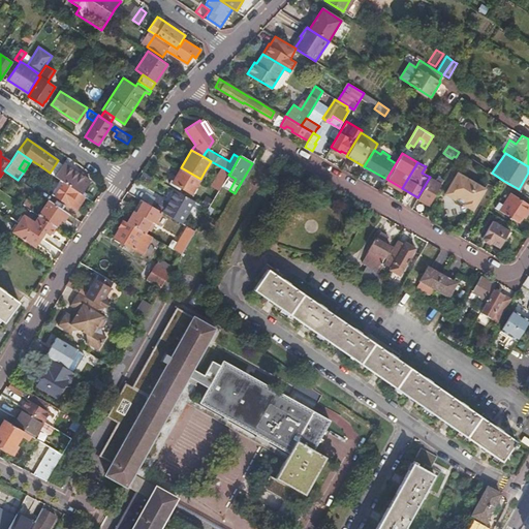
[(91,181),(64,163),(55,176),(61,180),(82,194),(91,181)]
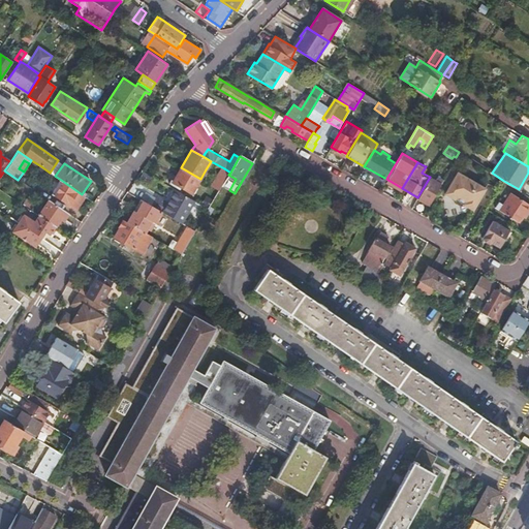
[(192,192),(200,179),(181,167),(173,181),(181,186),(192,192)]
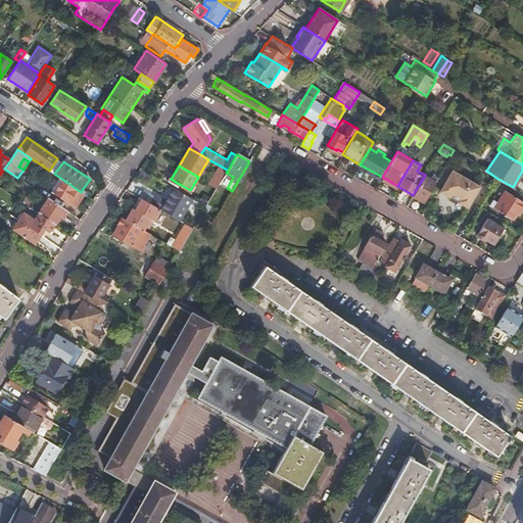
[(458,201),(467,206),(479,186),(452,170),(439,191),(447,196),(447,199),(455,203),(458,202),(458,201)]
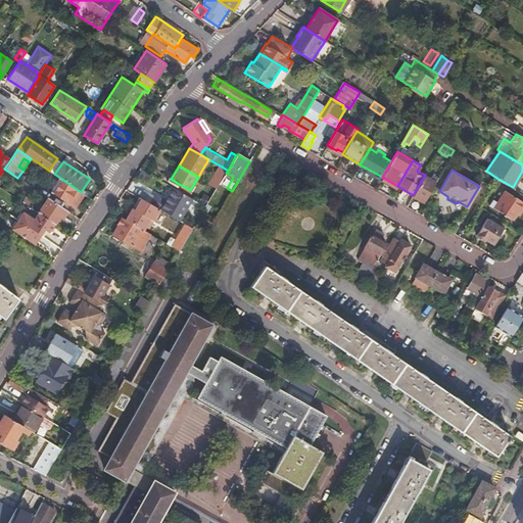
[(218,188),(225,175),(220,172),(216,178),(211,185),(218,188)]
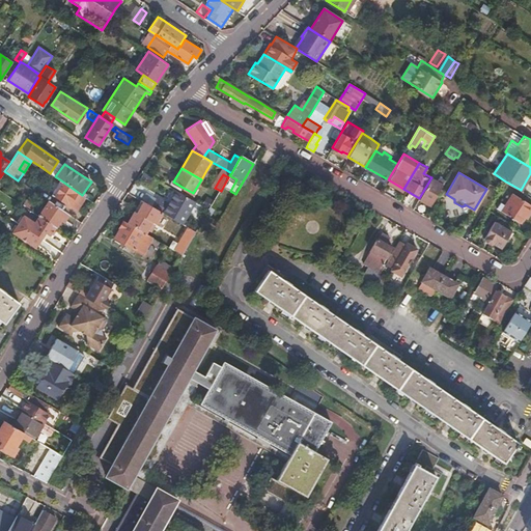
[(431,176),(431,177),(419,198),(430,204),(445,178),(440,174),(437,179),(431,176)]
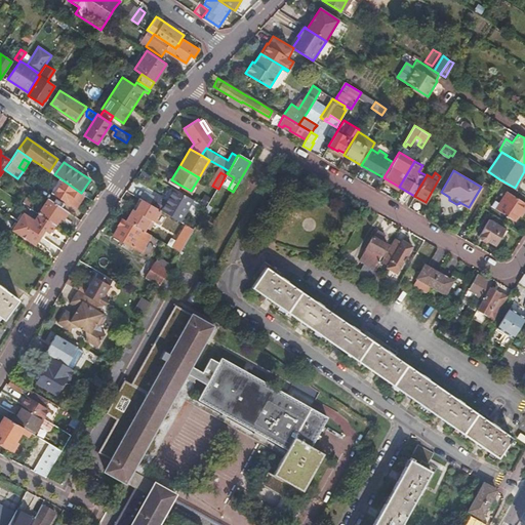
[(51,192),(55,195),(67,202),(69,204),(69,203),(76,208),(85,195),(81,193),(61,178),(51,192)]
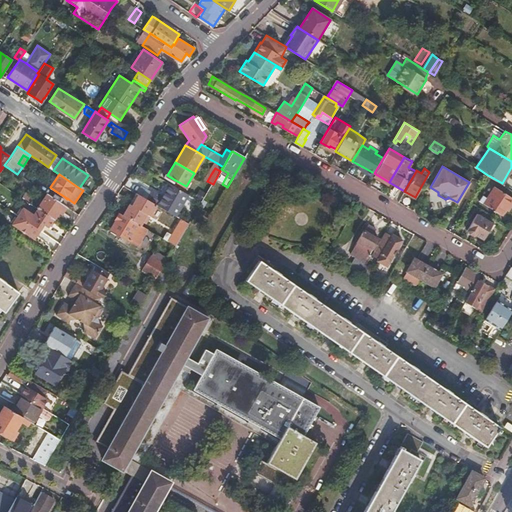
[(199,192),(205,195),(213,184),(207,181),(207,180),(199,192)]
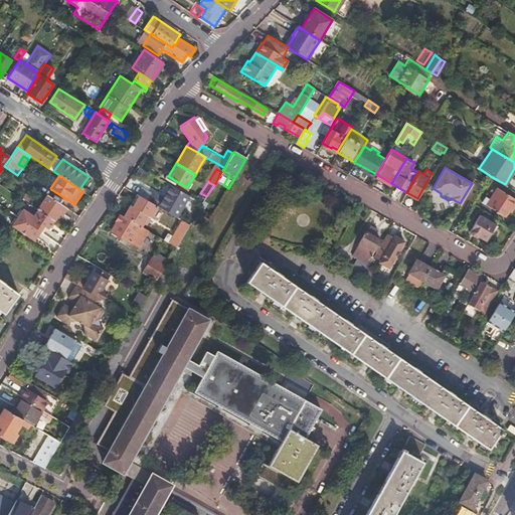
[(164,196),(154,191),(149,200),(158,205),(177,217),(190,194),(171,184),(164,196)]
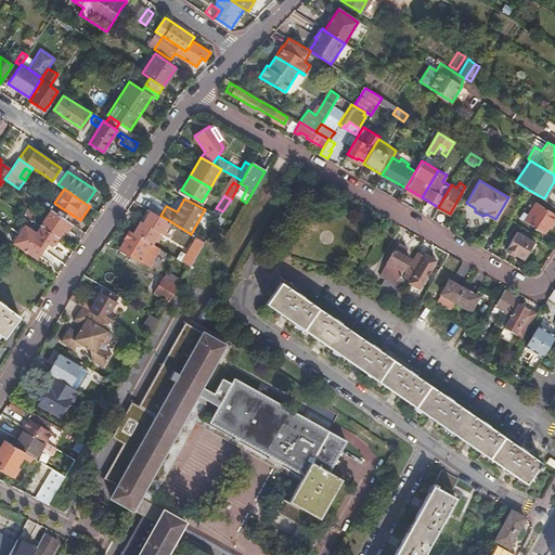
[(554,218),(554,214),(536,201),(524,220),(542,232),(549,222),(552,223),(554,218)]
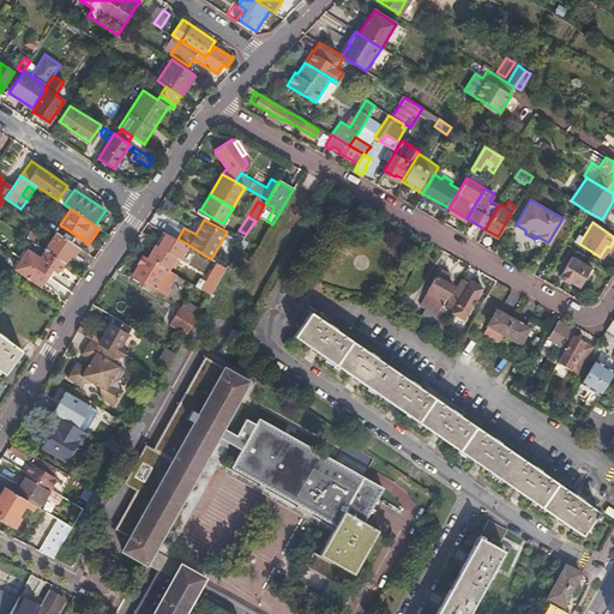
[(60,235),(73,244),(78,236),(65,228),(60,235)]
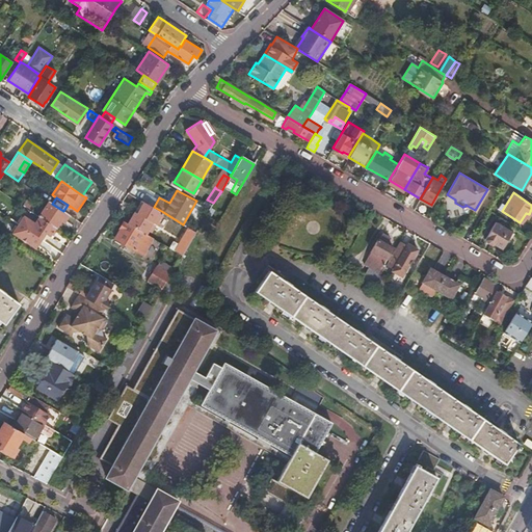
[(156,225),(163,212),(154,207),(142,200),(129,223),(147,234),(152,223),(156,225)]
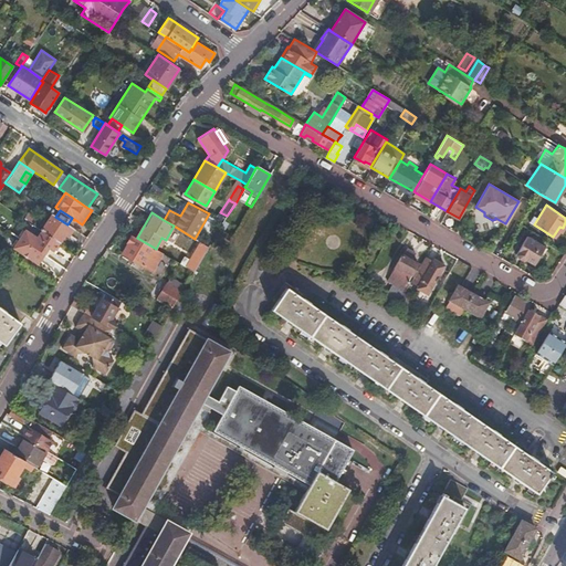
[(30,215),(27,220),(30,222),(32,224),(37,219),(30,215)]
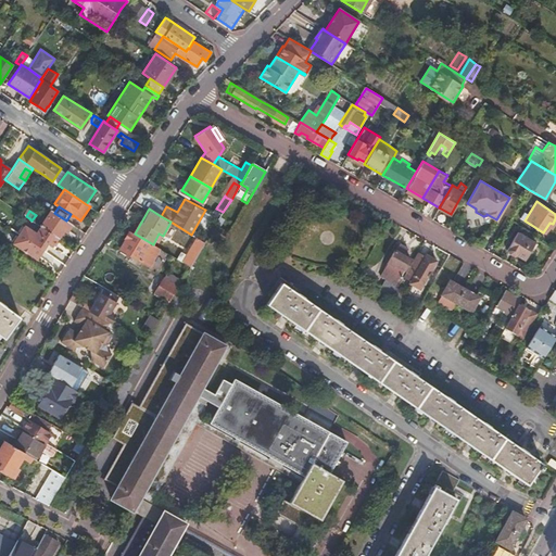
[(54,213),(52,211),(41,227),(58,237),(63,230),(65,232),(71,224),(66,220),(54,213)]
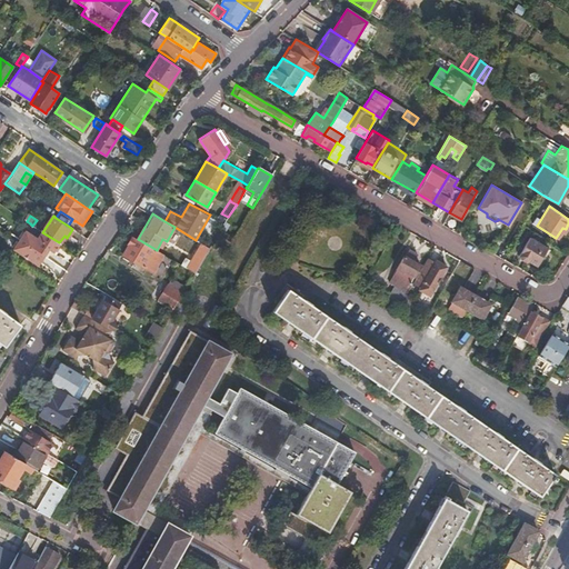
[(32,226),(30,223),(12,248),(38,265),(45,256),(48,249),(52,252),(59,242),(42,232),(32,226)]
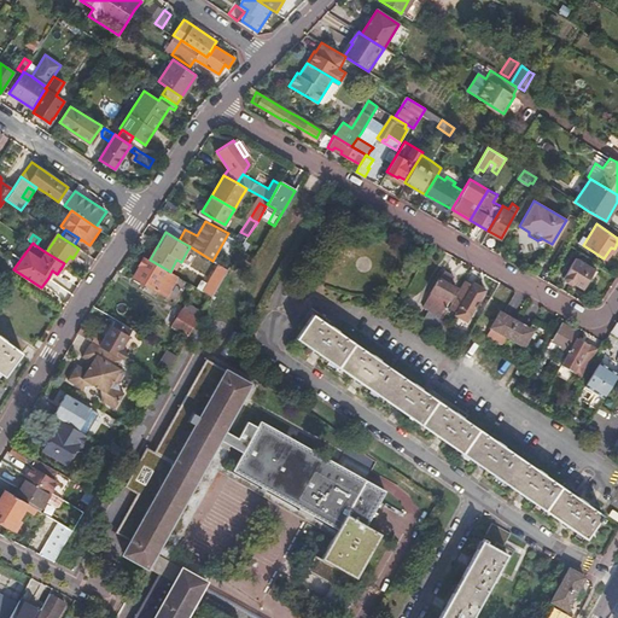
[(165,295),(178,275),(170,272),(150,260),(145,256),(133,275),(165,295)]
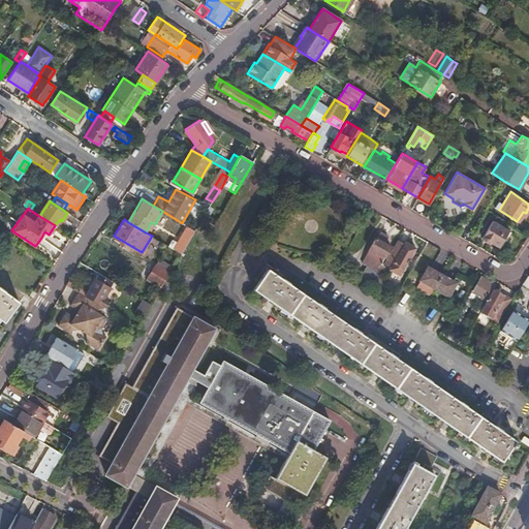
[(508,229),(492,219),(481,237),(498,247),(508,229)]
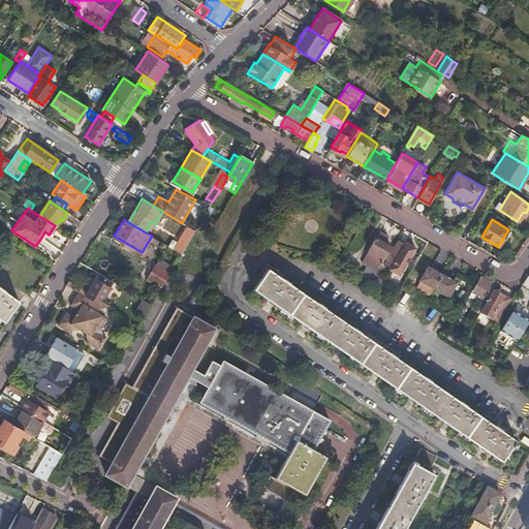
[(182,253),(195,230),(187,225),(174,248),(182,253)]
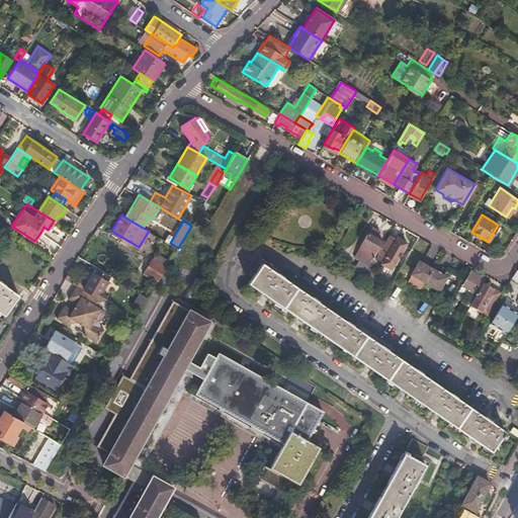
[(360,260),(354,270),(365,276),(366,275),(369,270),(375,259),(372,257),(381,241),(376,238),(380,232),(372,227),(369,233),(368,233),(354,256),(360,260)]
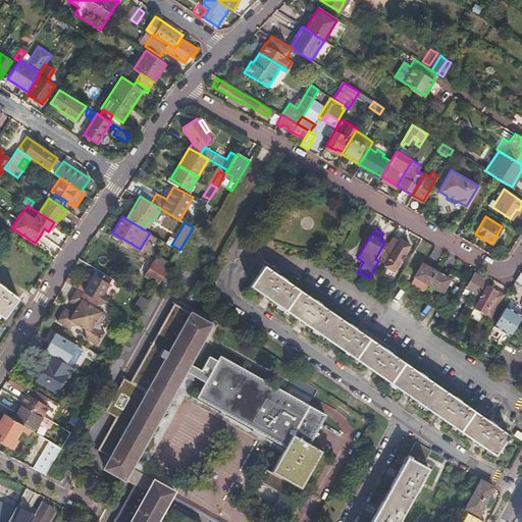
[(399,242),(390,238),(379,259),(385,263),(384,266),(394,271),(408,244),(400,240),(399,242)]
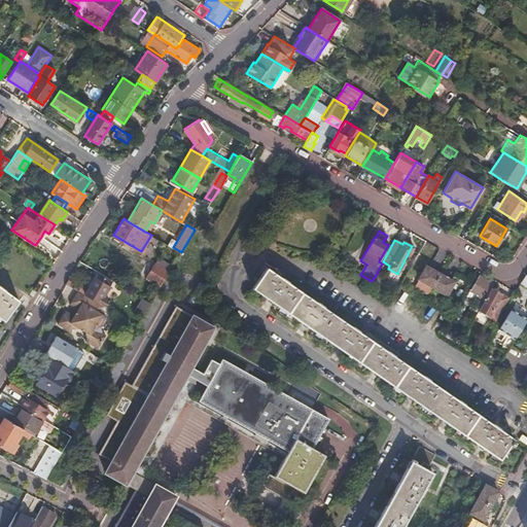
[(432,261),(424,257),(415,274),(420,277),(426,266),(429,267),(432,261)]
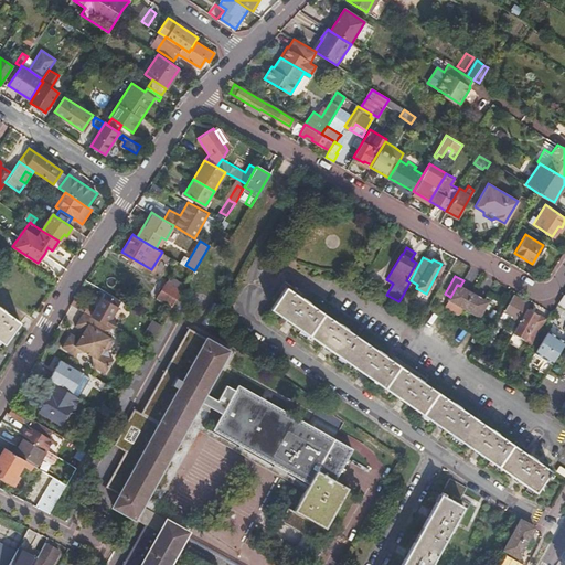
[(172,306),(181,291),(167,283),(157,297),(172,306)]
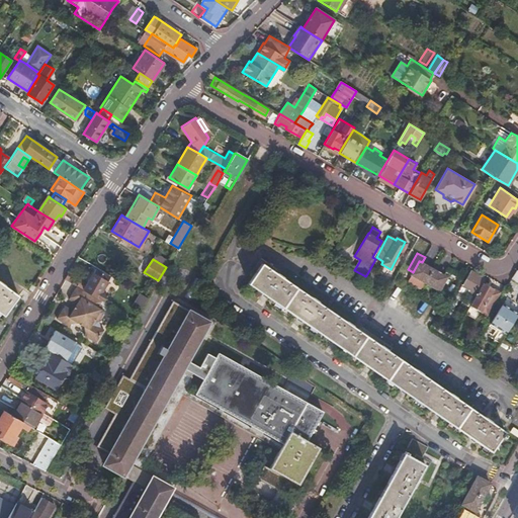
[(423,280),(432,285),(438,288),(446,276),(422,262),(419,261),(413,272),(412,273),(423,280)]
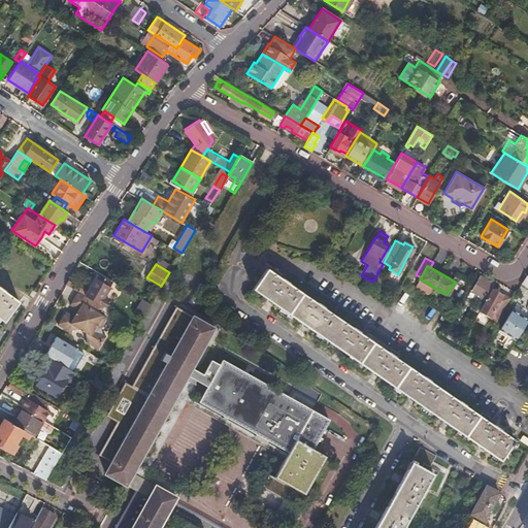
[(515,439),(267,268),(253,289),(500,461),(515,439)]
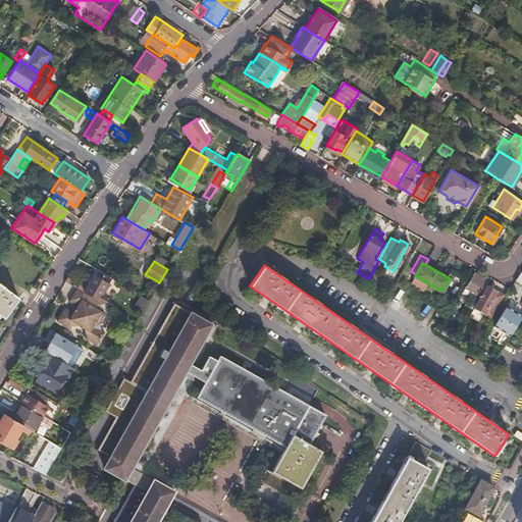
[(97,271),(89,285),(85,293),(90,296),(102,302),(103,303),(107,296),(102,293),(110,279),(97,271)]
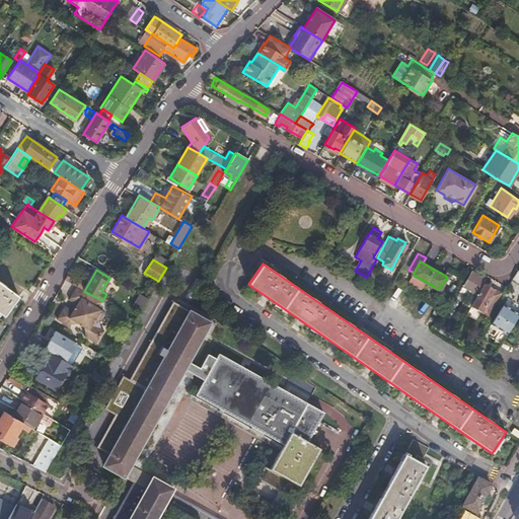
[(477,292),(484,283),(486,279),(476,273),(471,271),(463,284),(477,292)]
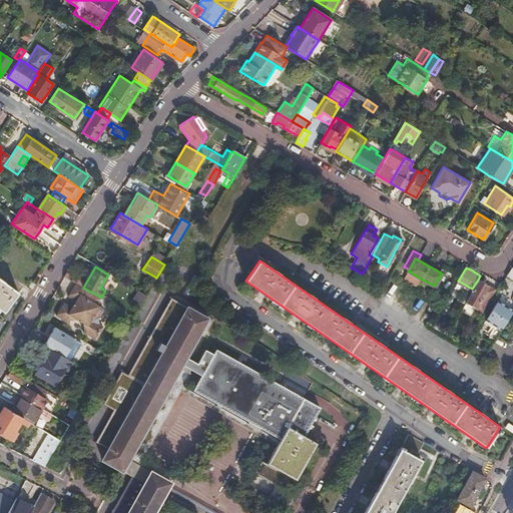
[(80,277),(68,270),(64,277),(76,283),(77,284),(80,277)]
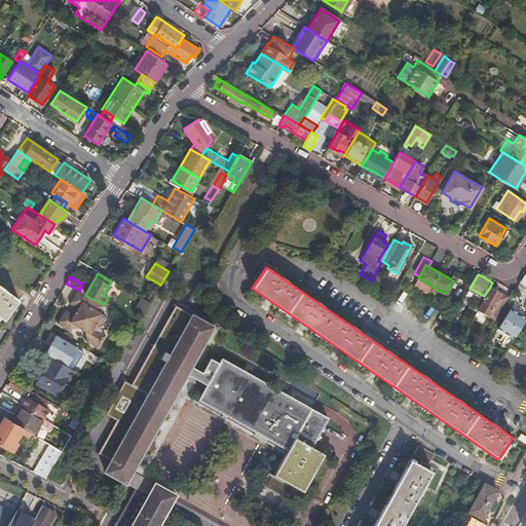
[(89,288),(82,284),(79,291),(85,295),(89,288)]
